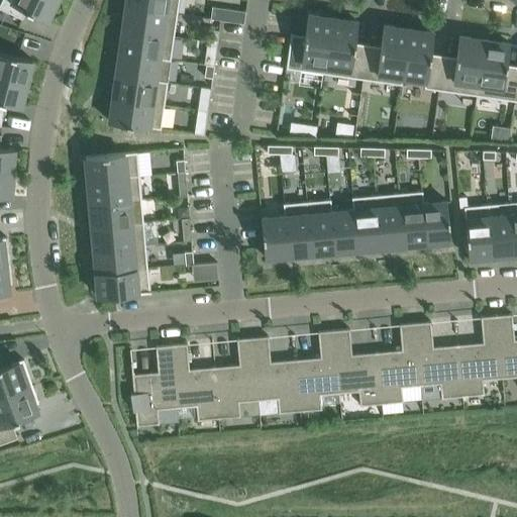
[(46,19),(56,0),(0,0),(0,2),(0,7),(22,18),(26,10),(46,19)]
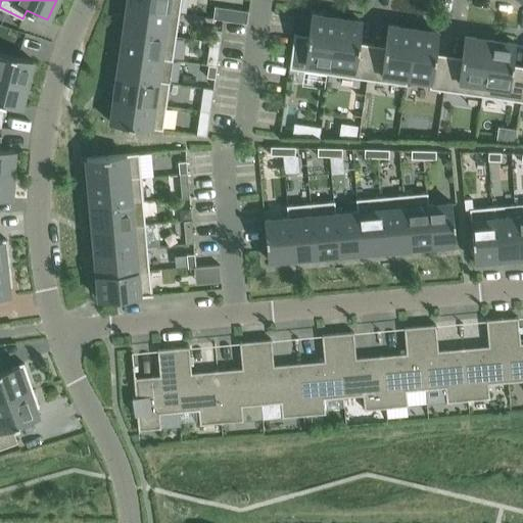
[(128,0),(127,5),(179,13),(181,0),(128,0)]
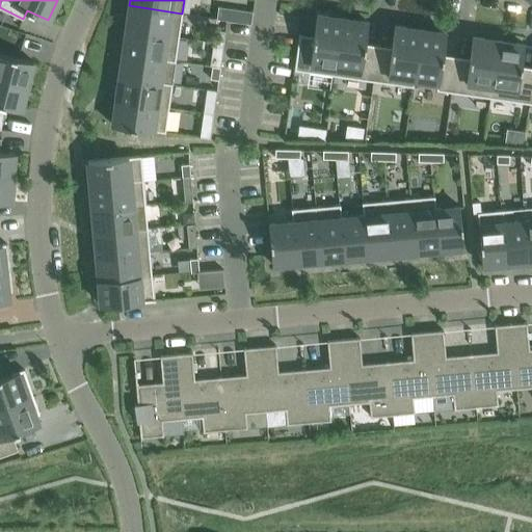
[(182,14),(129,5),(126,29),(179,37),(182,14)]
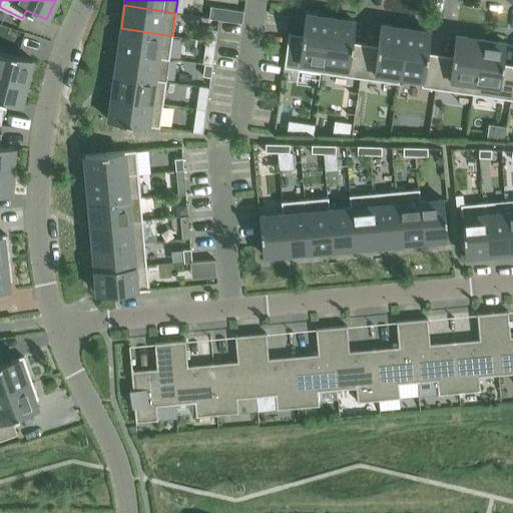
[(243,11),(210,6),(208,18),(241,23),(243,11)]
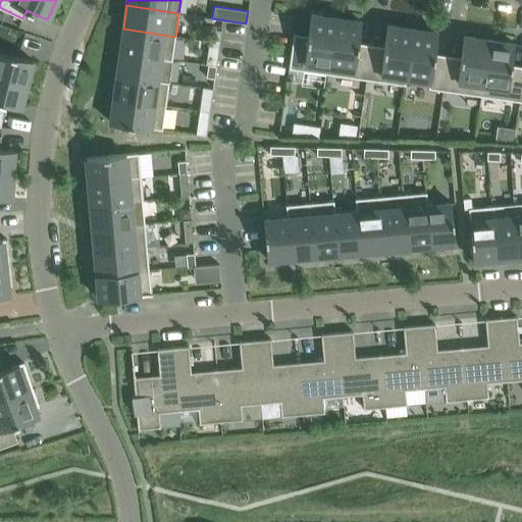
[(327,73),(335,17),(311,14),(306,43),(293,41),(289,68),(327,73)]
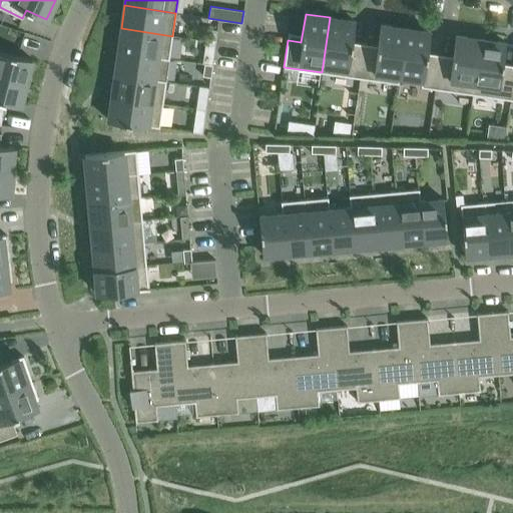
[(355,21),(330,17),(322,72),(360,78),(364,51),(351,49),(355,21)]
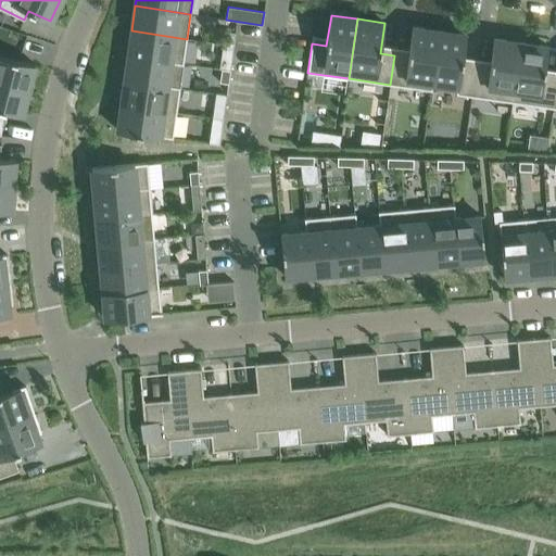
[(408,58),(394,55),(390,85),(432,90),(433,83),(431,83),(439,30),(413,26),(408,58)]
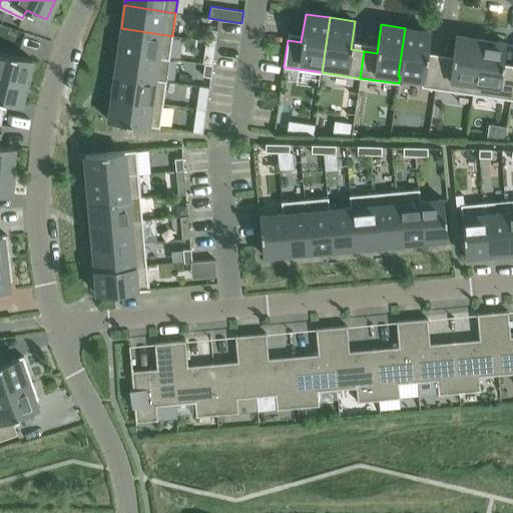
[(121,28),(118,51),(169,58),(172,36),(121,28)]
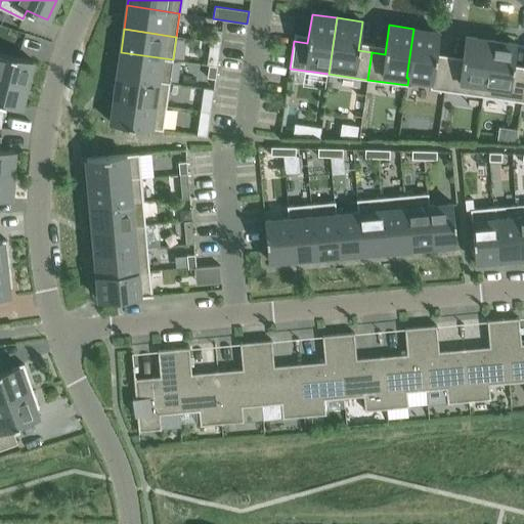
[(406,78),(408,78),(431,81),(430,88),(444,90),(448,63),(435,61),(439,32),(413,29),(406,78)]
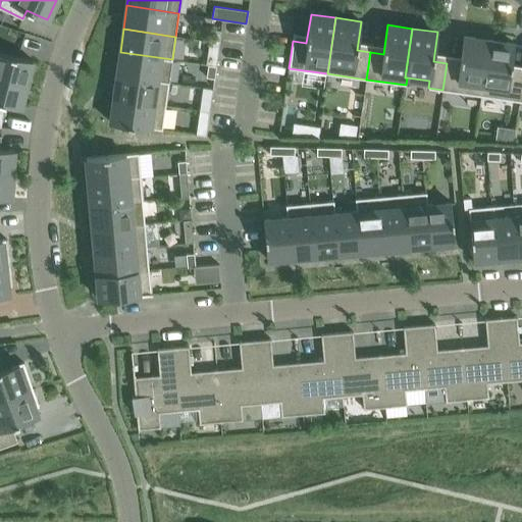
[(209,42),(219,43),(221,31),(211,30),(209,42)]
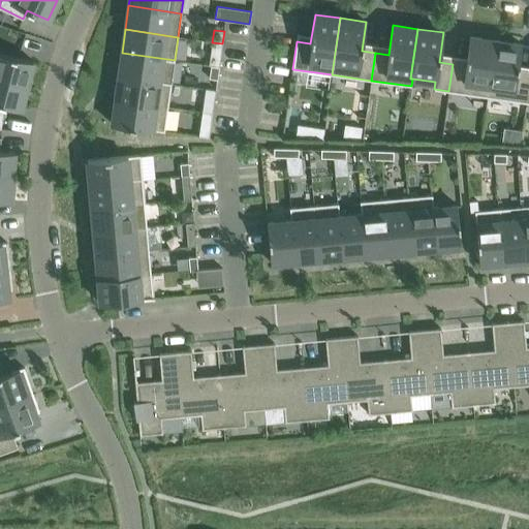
[(466,66),(453,64),(448,91),(487,97),(495,40),(470,36),(466,66)]
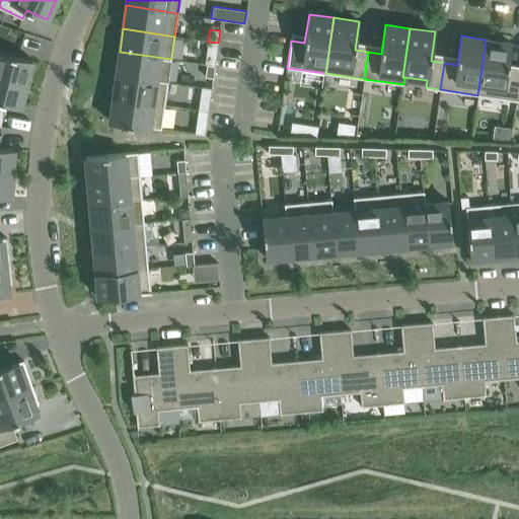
[(511,43),(486,40),(477,95),(516,100),(518,78),(518,73),(507,72),(511,43)]
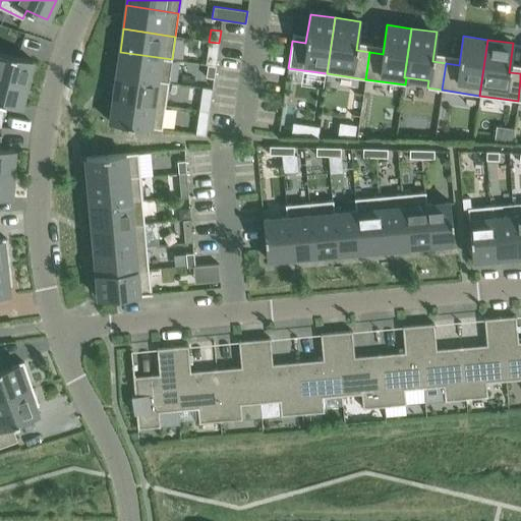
[(209,42),(207,54),(217,55),(219,43),(209,42)]
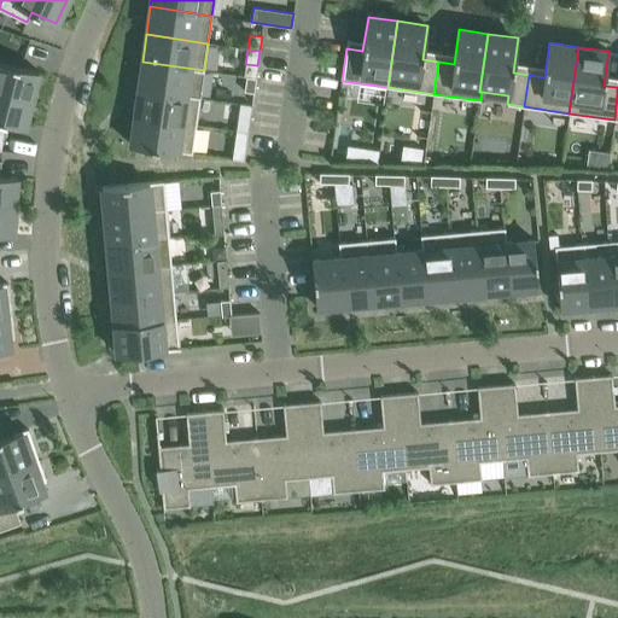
[(0,91),(31,99),(39,71),(0,60),(0,91)]
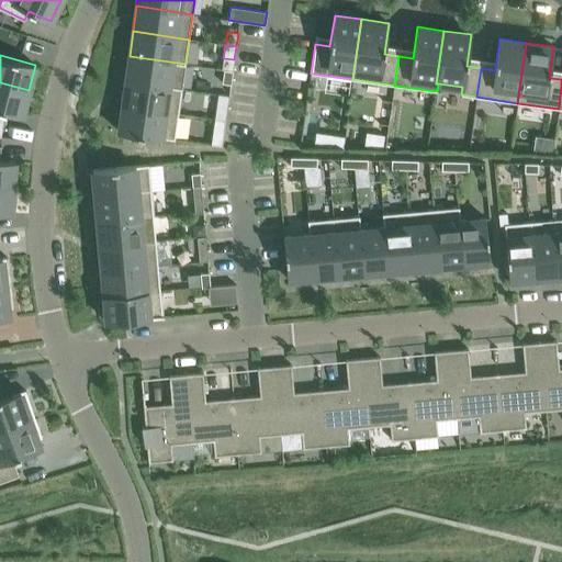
[(130,56),(125,81),(181,89),(186,64),(130,56)]
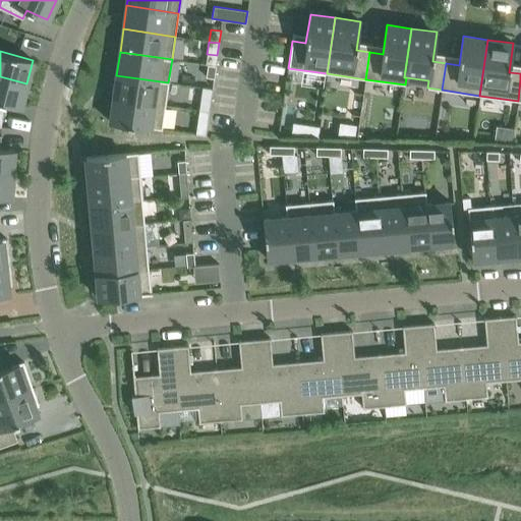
[(206,76),(214,78),(216,66),(208,64),(206,76)]
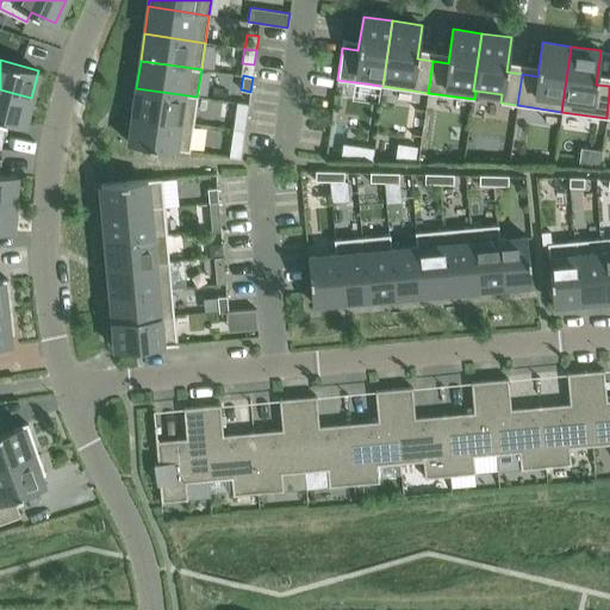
[(136,88),(132,116),(193,124),(197,97),(136,88)]
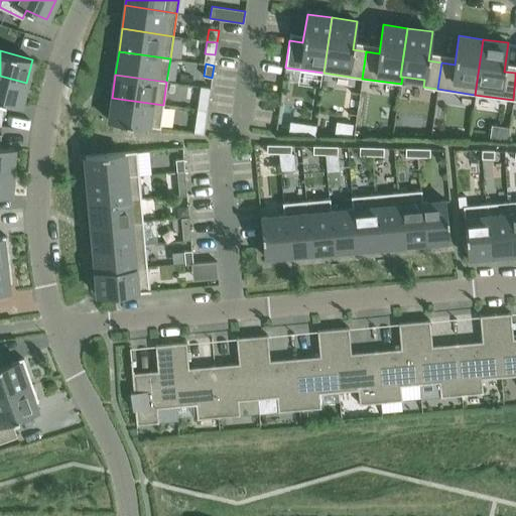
[(0,76),(0,125),(1,126),(4,102),(20,106),(26,83),(0,76)]
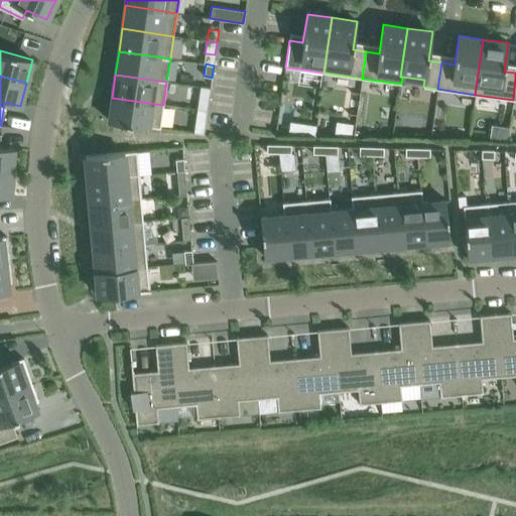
[(201,87),(198,102),(208,104),(210,88),(201,87)]
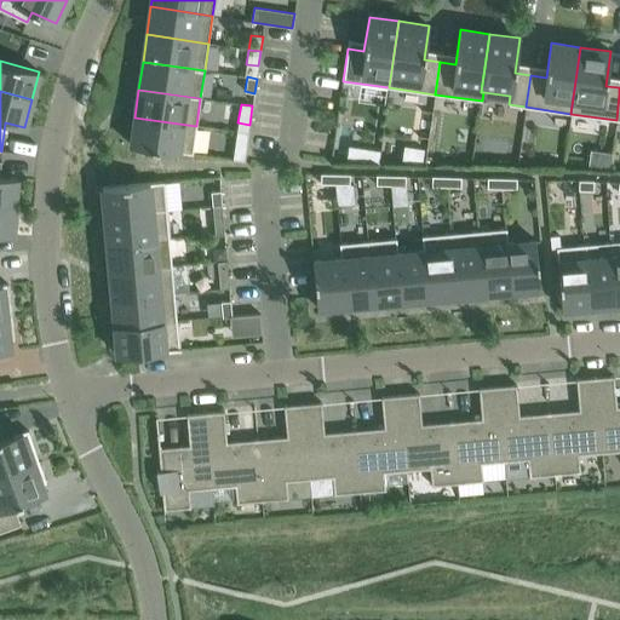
[(196,126),(135,118),(131,145),(137,147),(144,148),(193,154),(196,126)]
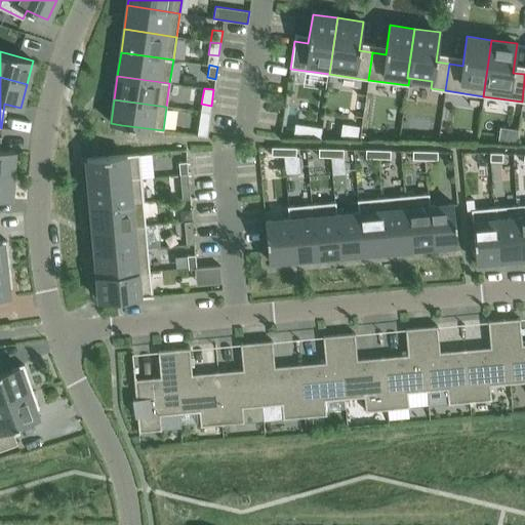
[(208,128),(210,113),(200,111),(198,127),(208,128)]
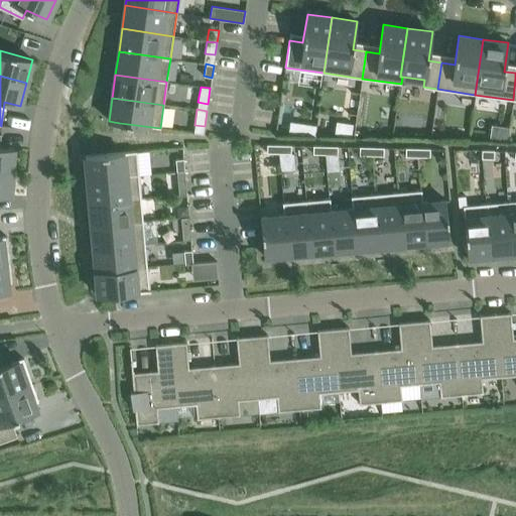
[(305,123),(303,135),(313,137),(315,124),(305,123)]
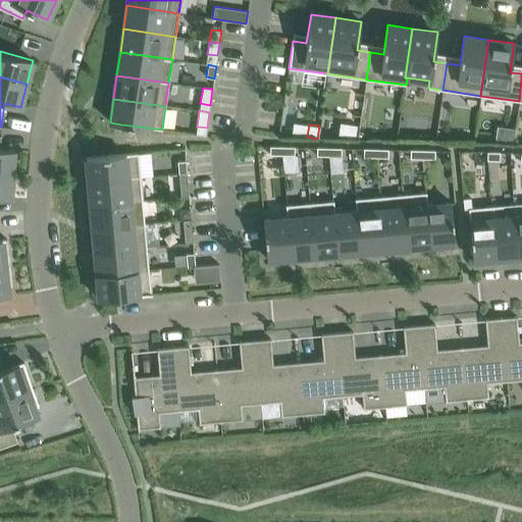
[(0,172),(12,173),(13,150),(0,148),(0,146),(1,136),(0,135),(0,172)]
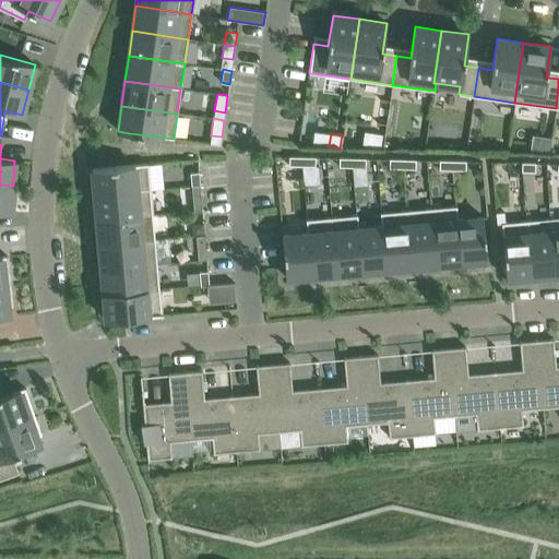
[(301,166),(301,157),(288,156),(288,166),(301,166)]
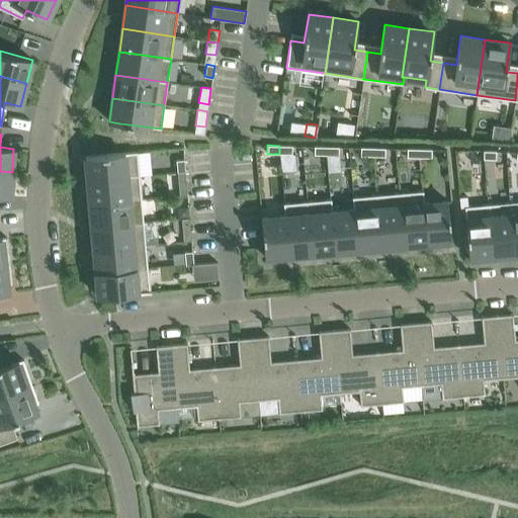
[(292,146),(279,146),(279,154),(291,154),(292,147),(292,146)]
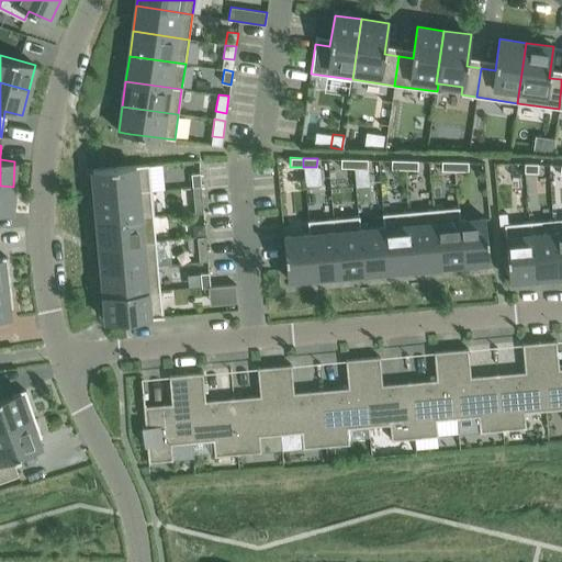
[(340,159),(340,168),(353,168),(353,159),(340,159)]
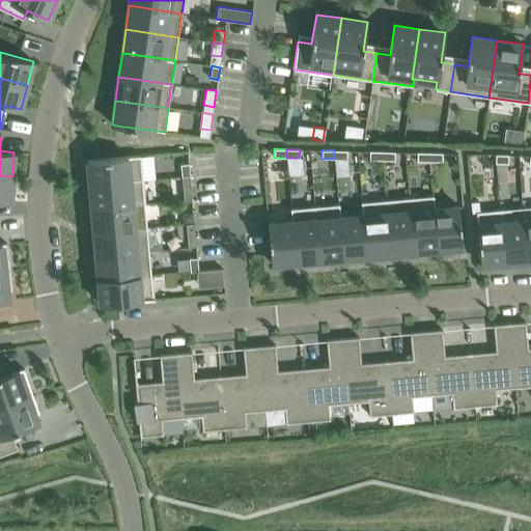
[(346,150),(334,150),(334,159),(346,159),(346,151),(346,150)]
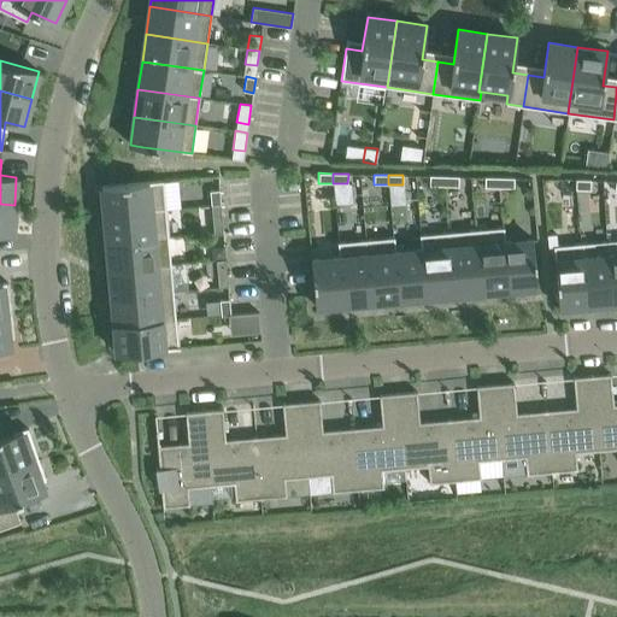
[(429,186),(444,186),(444,176),(429,176),(429,186)]
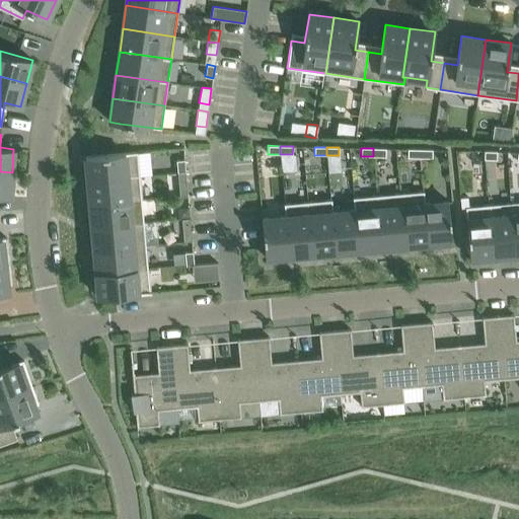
[(385,148),(373,148),(373,156),(385,156),(385,149),(385,148)]
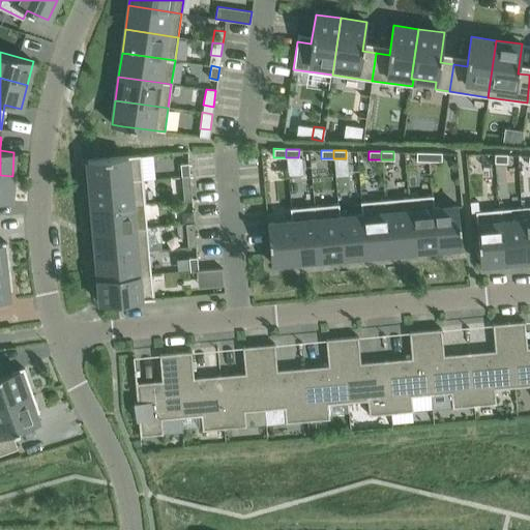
[(416,160),(429,160),(429,152),(416,152),(416,160)]
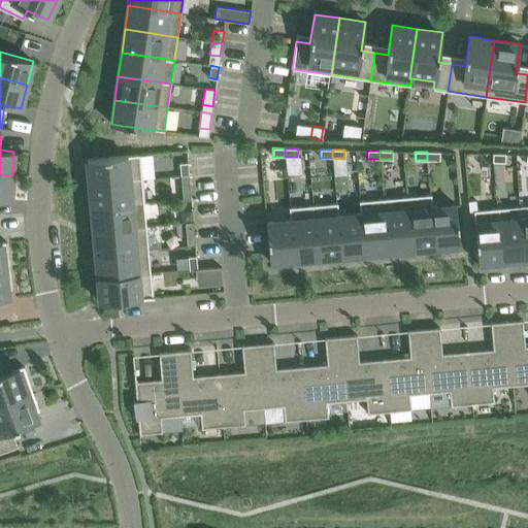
[(439,152),(427,152),(427,160),(439,161),(439,153),(439,152)]
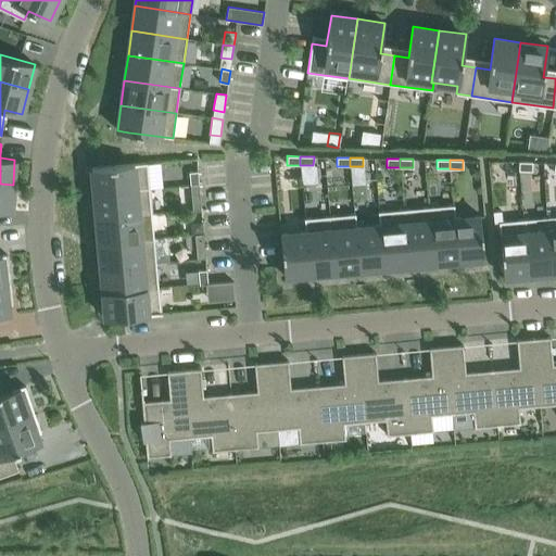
[(519,171),(519,162),(506,161),(506,162),(505,171),(519,171)]
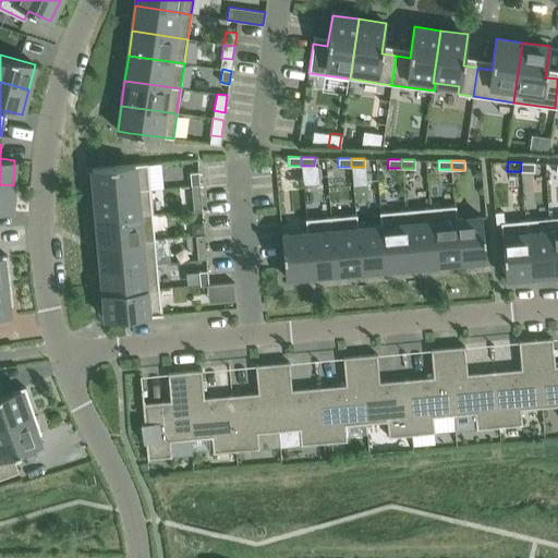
[(534,162),(521,162),(521,171),(534,171),(534,162)]
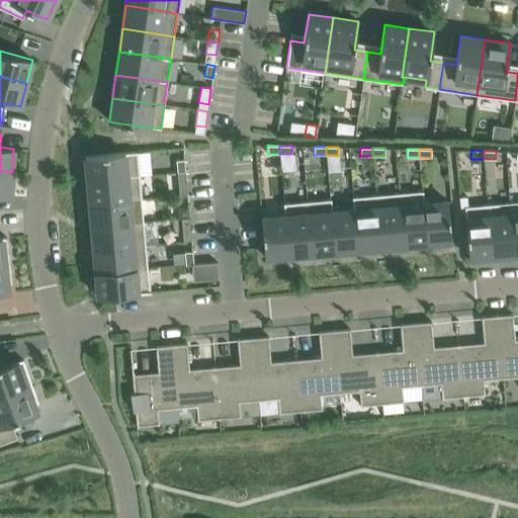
[(85,157),(87,180),(140,175),(137,152),(112,154),(102,155),(97,155),(90,156),(85,157)]
